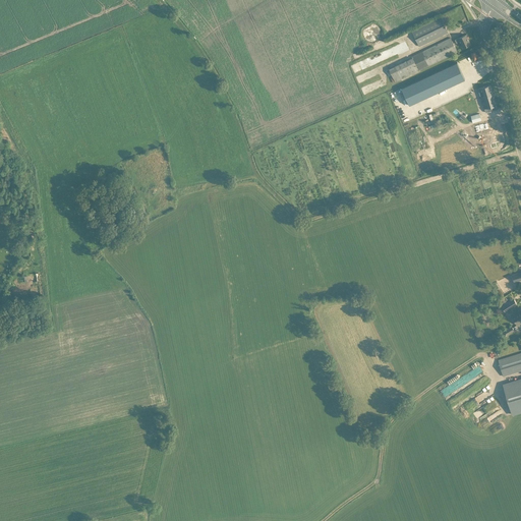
[(446,14),(436,19),(412,31),(419,46),(448,33),(444,23),(449,20),(446,14)]
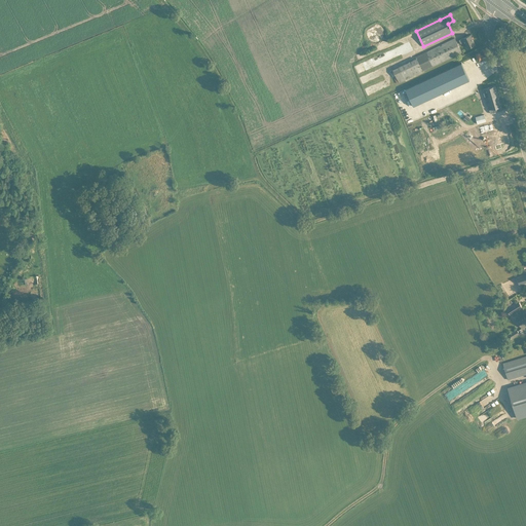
[(367,41),(381,40),(380,26),(367,26),(367,41)]
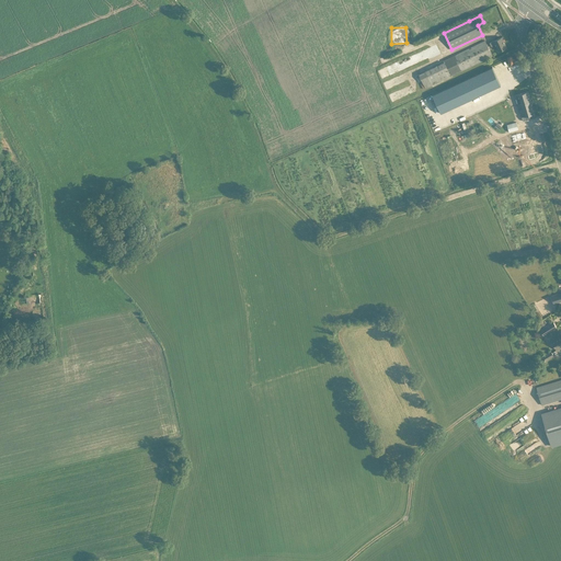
[(502,37),(496,39),(494,41),(490,43),(491,46),(495,44),(499,50),(506,47),(502,37)]
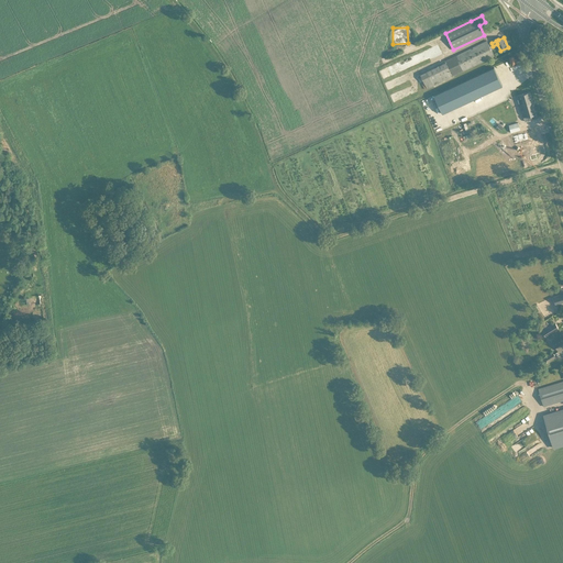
[(495,56),(487,40),(445,61),(445,62),(420,74),(427,88),(495,56)]
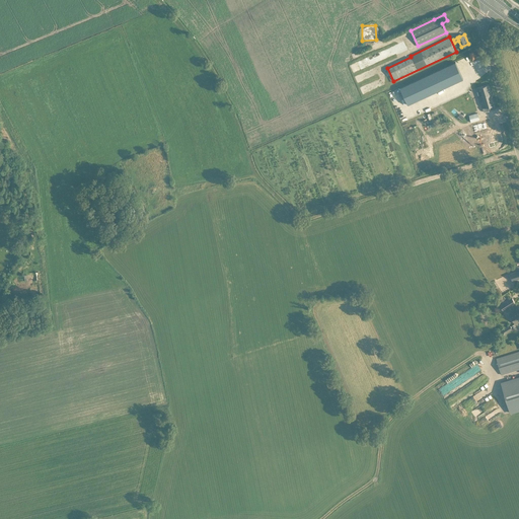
[(455,62),(400,88),(408,104),(463,79),(455,62)]
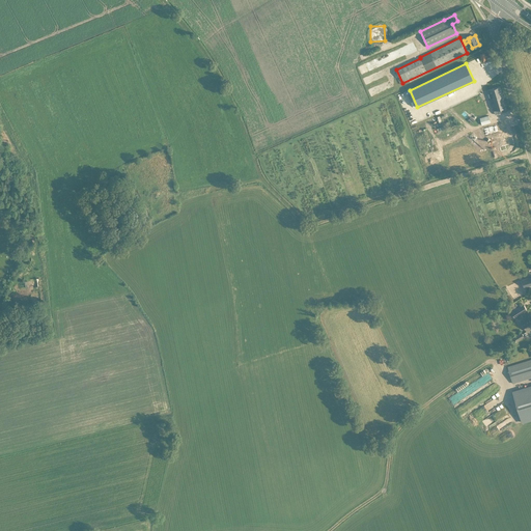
[(500,86),(495,87),(487,90),(491,99),(495,114),(507,111),(500,86)]
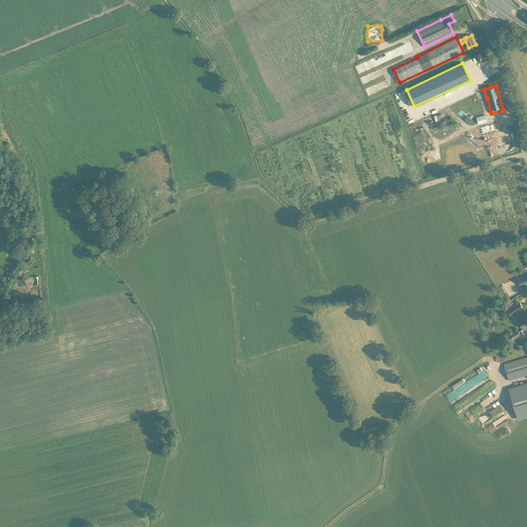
[(485,114),(476,117),(478,124),(487,121),(485,114)]
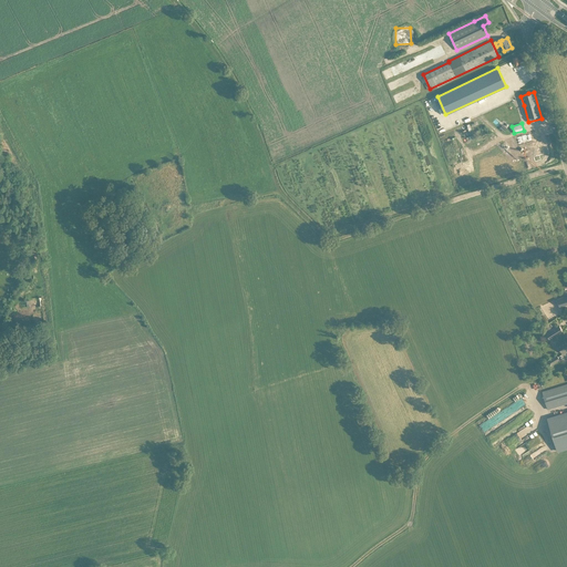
[(531,132),(517,136),(519,143),(533,138),(531,132)]
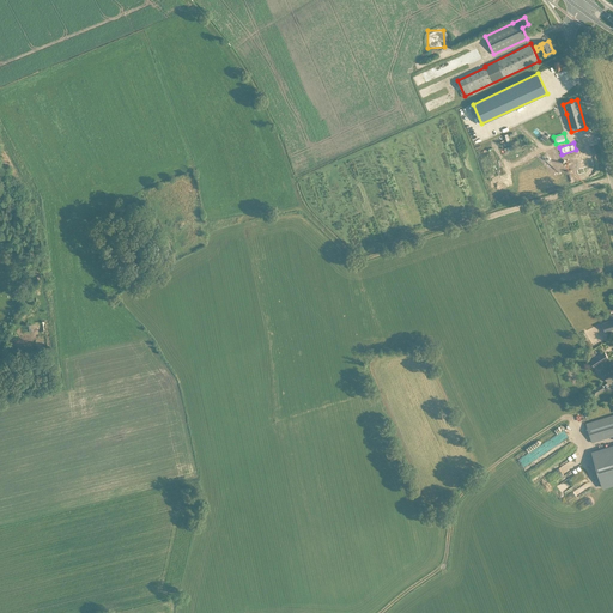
[(586,150),(575,153),(577,158),(580,168),(589,165),(586,150)]
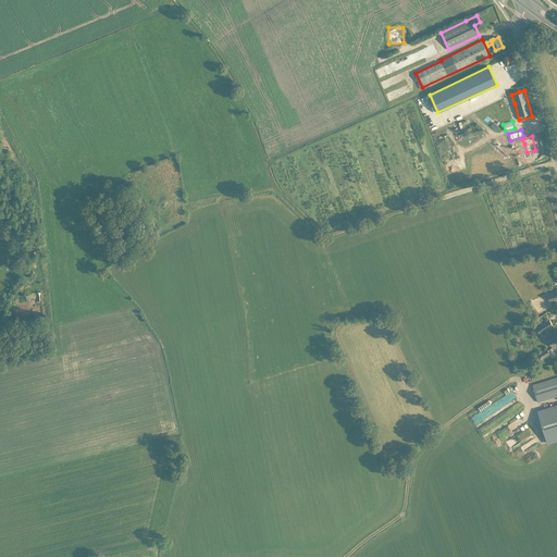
[(556,291),(547,294),(549,301),(552,300),(553,304),(556,301),(556,291)]
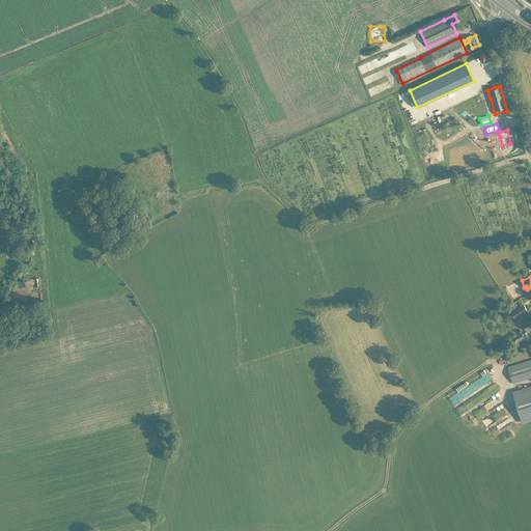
[(524,304),(511,312),(514,316),(516,315),(518,315),(527,310),(524,304)]
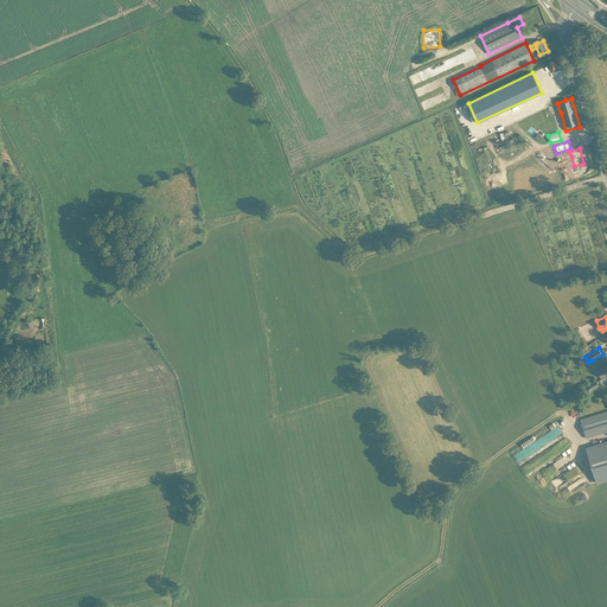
[(606,358),(596,365),(599,368),(596,370),(602,379),(606,376),(606,358)]
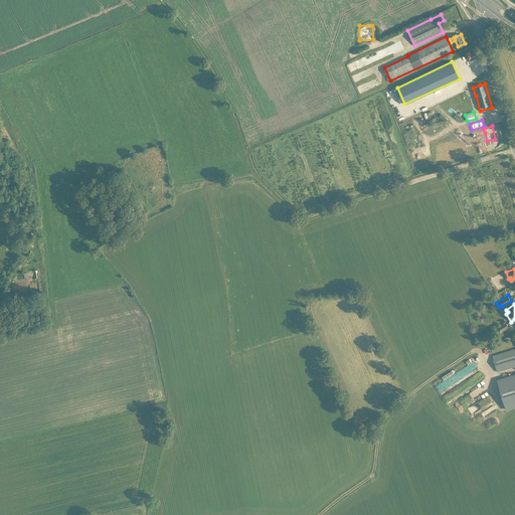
[(505,322),(496,328),(500,332),(509,327),(505,322)]
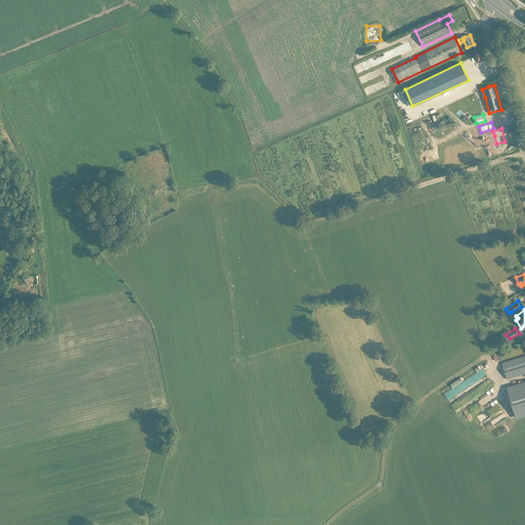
[(524,355),(501,362),(507,378),(524,372),(524,355)]
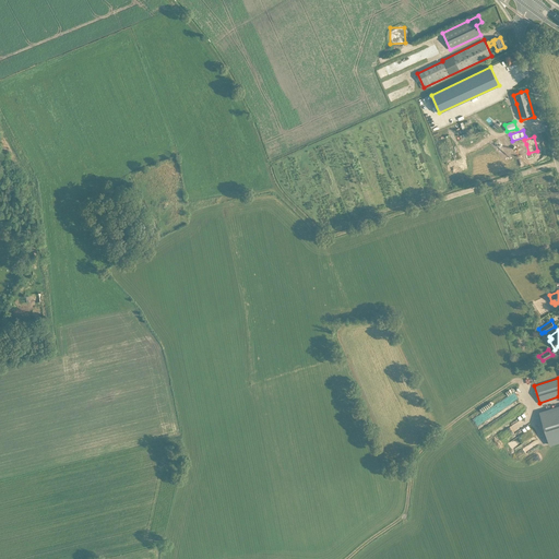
[(558,405),(539,412),(549,444),(558,441),(558,405)]
